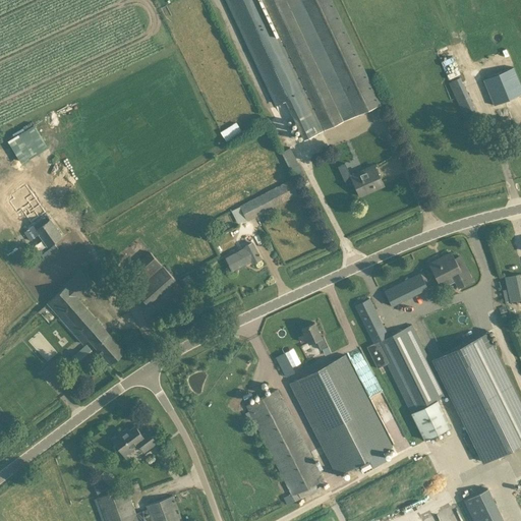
[(381,106),(342,23),(331,0),(229,0),(279,104),(286,100),(304,139),(370,108),(371,110),(381,106)]
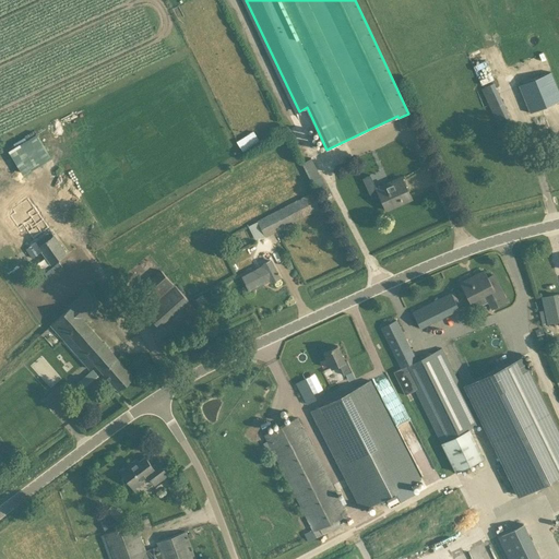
[(520,86),(532,114),(558,102),(558,90),(550,72),(520,86)]
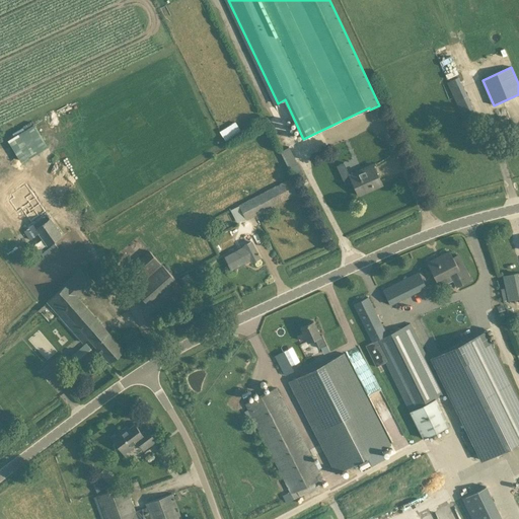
[(458,77),(448,82),(446,83),(465,124),(478,118),(458,77)]
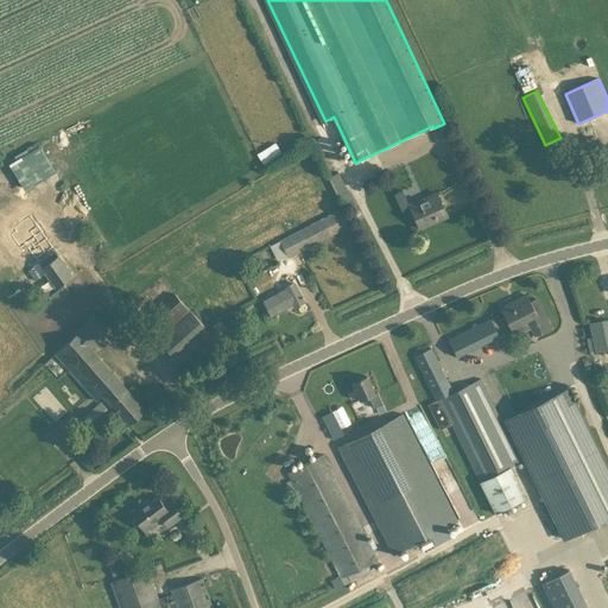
[(258,153),(265,164),(283,152),(276,141),(258,153)]
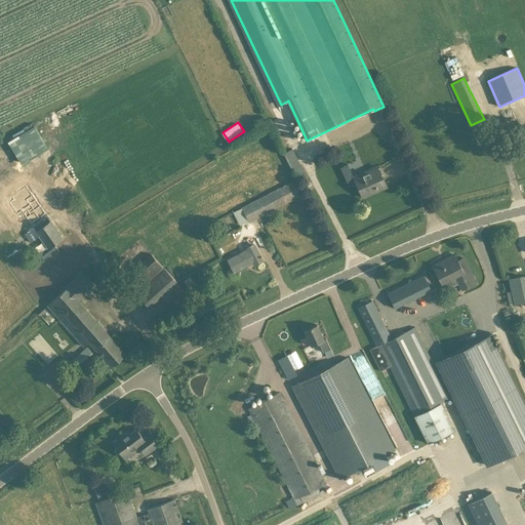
[(294,173),(303,170),(289,135),(281,138),(294,173)]
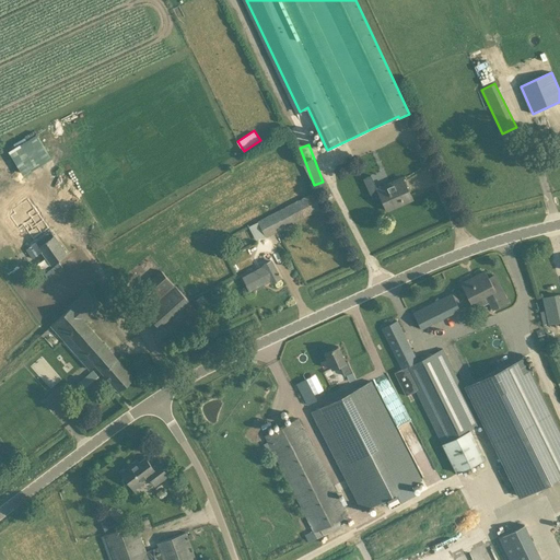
[(407,161),(410,171),(420,166),(417,158),(407,161)]
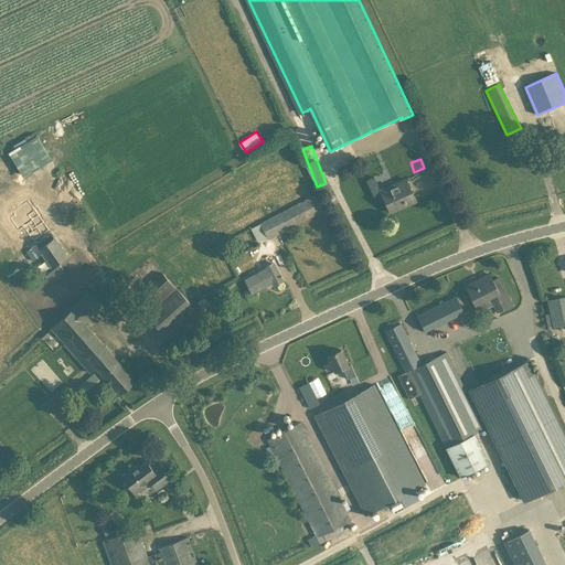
[(406,179),(379,191),(390,214),(417,201),(406,179)]
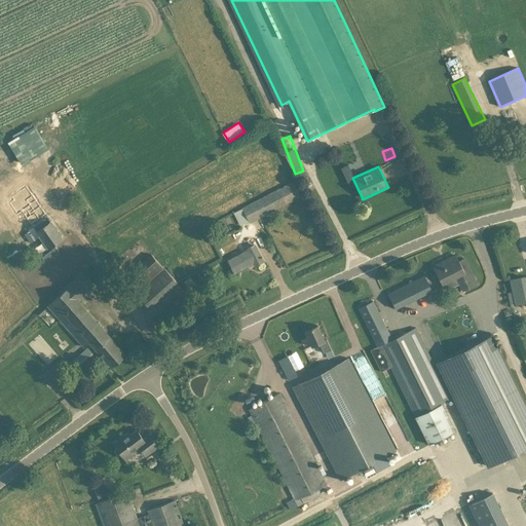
[(301,196),(293,181),(241,208),(250,223),(301,196)]
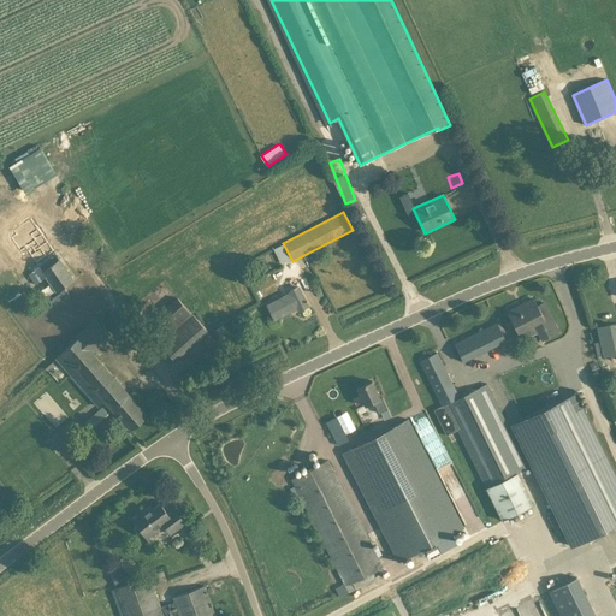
[(36,264),(53,250),(31,217),(13,230),(16,235),(11,237),(21,252),(25,248),(36,264)]
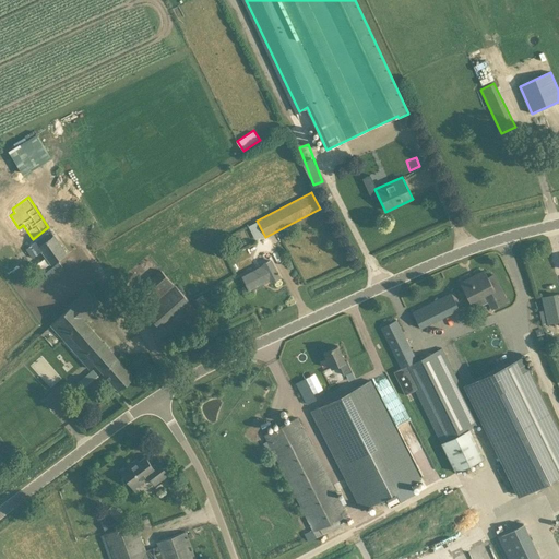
[(36,241),(31,246),(37,254),(42,251),(50,264),(67,252),(54,235),(38,246),(36,241)]
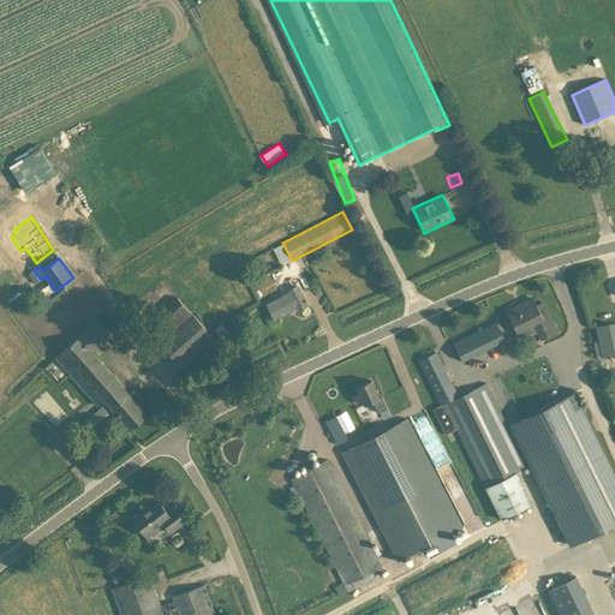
[(298,312),(309,306),(298,285),(287,291),(287,292),(287,293),(284,296),(266,304),(274,321),(297,309),(298,312)]
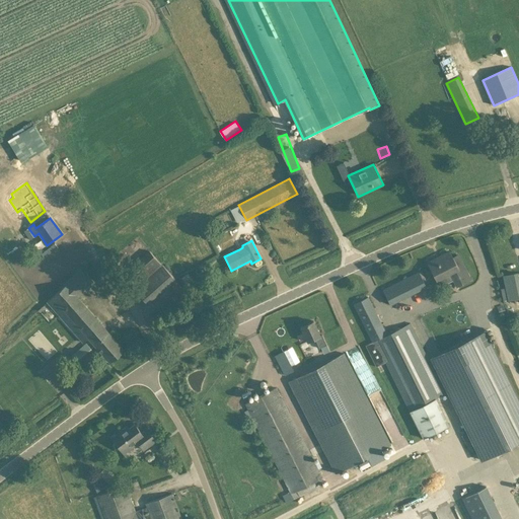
[(162,265),(150,250),(122,275),(135,289),(134,289),(147,303),(174,279),(162,265)]
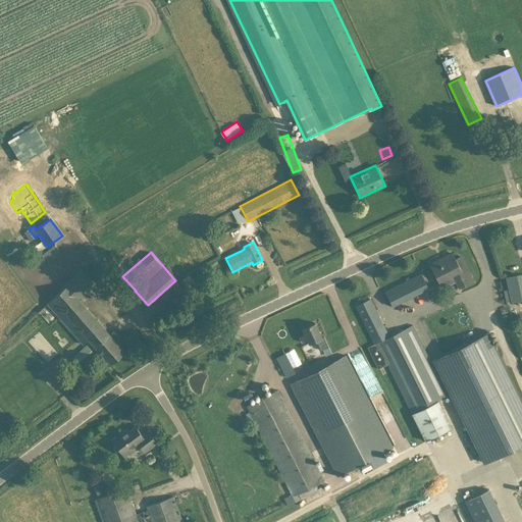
[(452,253),(444,257),(441,258),(442,259),(432,265),(431,263),(430,264),(434,272),(439,282),(453,276),(455,280),(459,289),(473,281),(465,265),(461,256),(455,259),(452,253)]
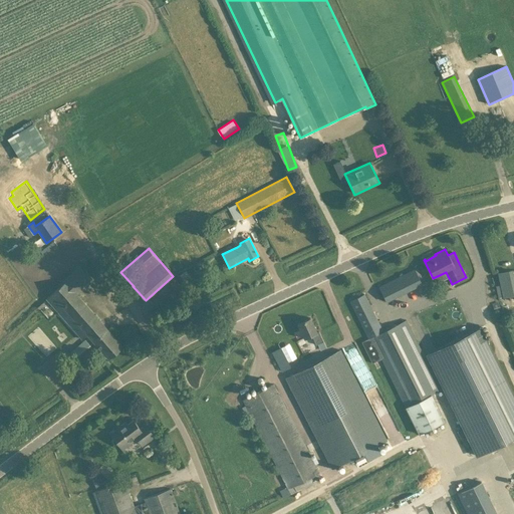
[(122,347),(103,324),(77,295),(92,281),(79,266),(63,281),(64,282),(46,299),(49,302),(72,329),(76,334),(82,340),(87,335),(108,360),(122,347)]
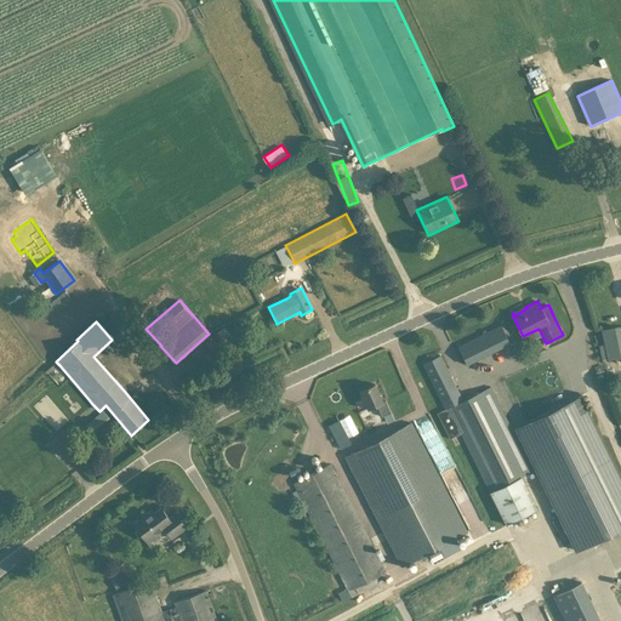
[(600,328),(603,343),(598,345),(600,359),(620,355),(620,325),(600,328)]
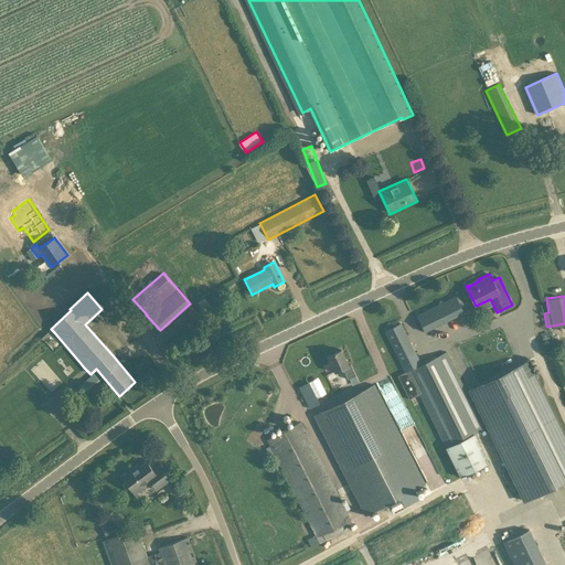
[(204,298),(196,302),(201,309),(209,305),(204,298)]
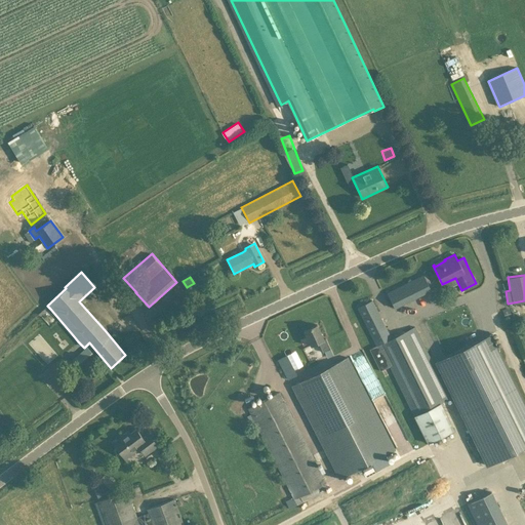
[(395,308),(420,295),(413,280),(387,293),(394,307),(395,308)]
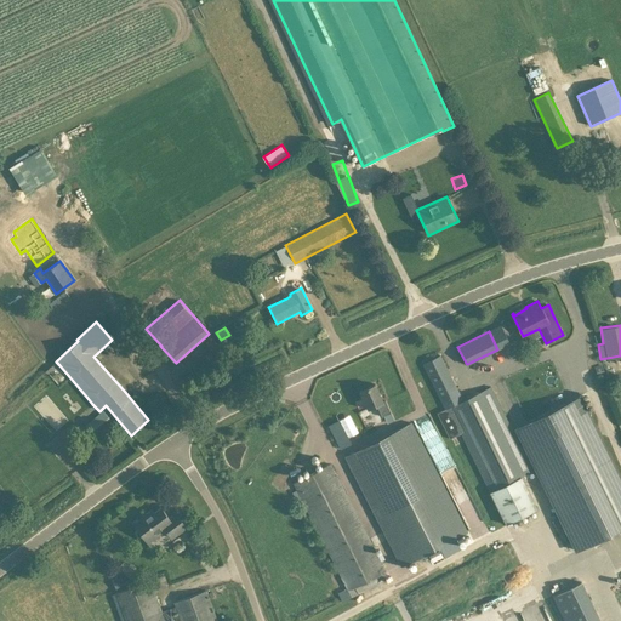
[(462,433),(506,524),(537,508),(522,477),(533,471),(490,387),(463,400),(440,355),(423,364),(445,409),(437,412),(443,423),(450,439),(462,433)]
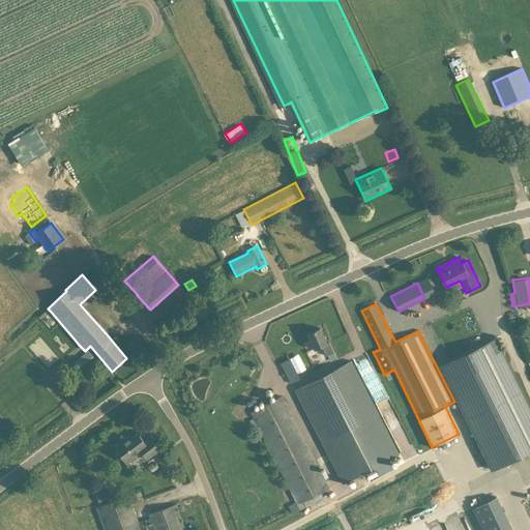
[(320,327),(307,333),(314,349),(322,345),(326,355),(333,352),(329,342),(327,343),(320,327)]
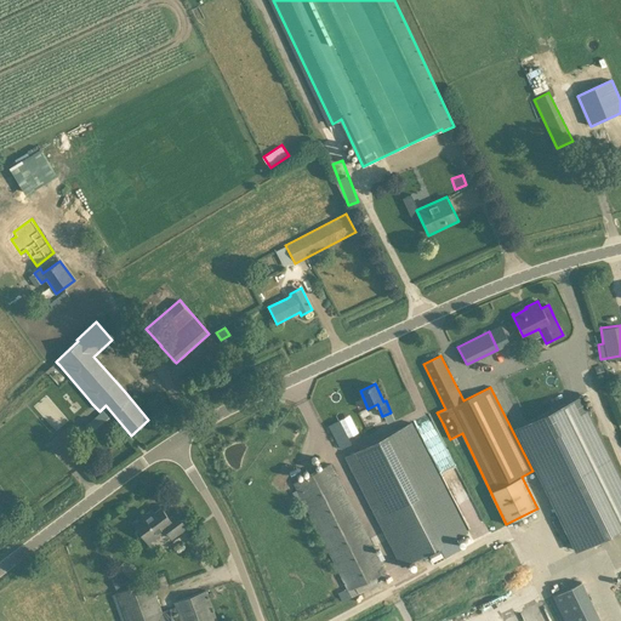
[(620,480),(579,397),(552,410),(536,417),(527,422),(516,427),(577,551),(592,543),(620,528),(620,480)]
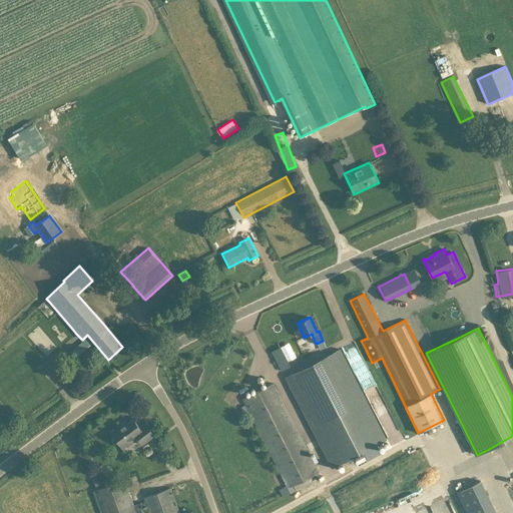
[(70,353),(79,363),(93,349),(85,340),(70,353)]
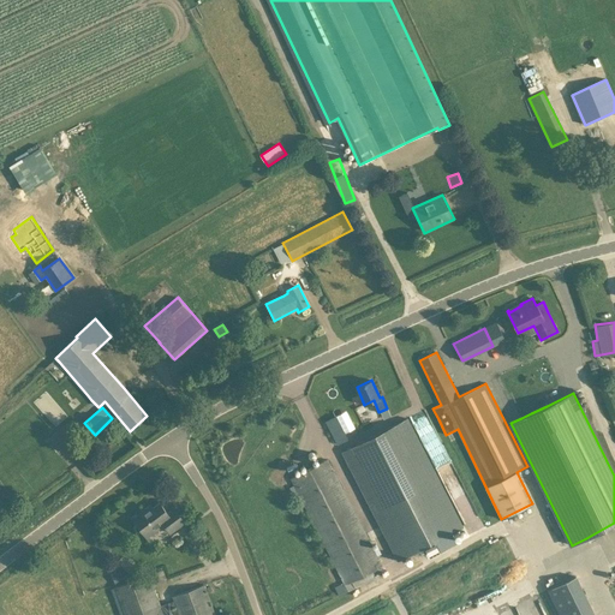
[(464,527),(407,418),(342,452),(398,561),(424,547),(428,554),(437,548),(434,542),(464,527)]
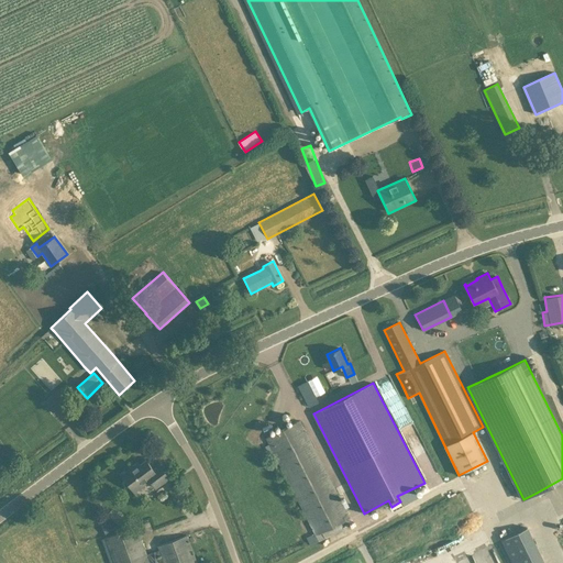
[(315,395),(305,399),(309,407),(319,403),(315,395)]
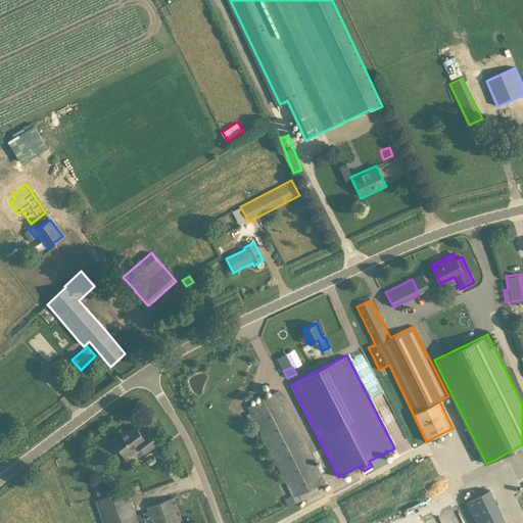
[(293,497),(316,485),(324,482),(325,481),(321,472),(318,466),(279,390),(247,407),(246,407),(260,435),(293,497)]
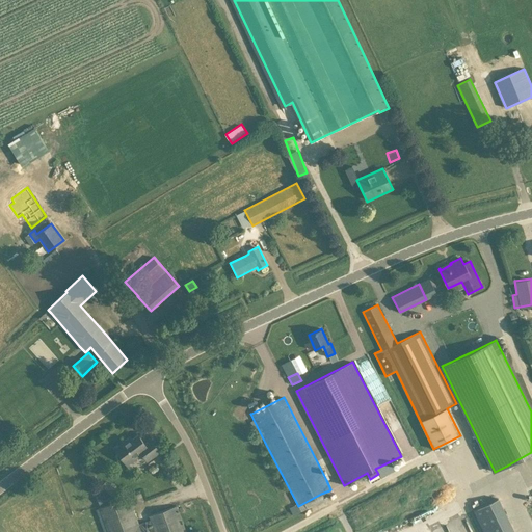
[(147,461),(159,452),(151,440),(144,444),(138,434),(132,440),(130,436),(114,448),(118,453),(116,454),(116,456),(118,459),(121,459),(122,458),(127,464),(141,454),(147,461)]
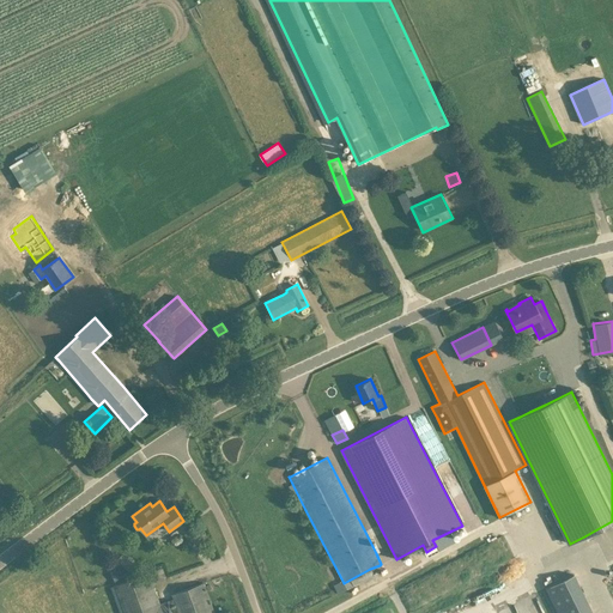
[(123,565),(110,571),(116,582),(128,576),(123,565)]
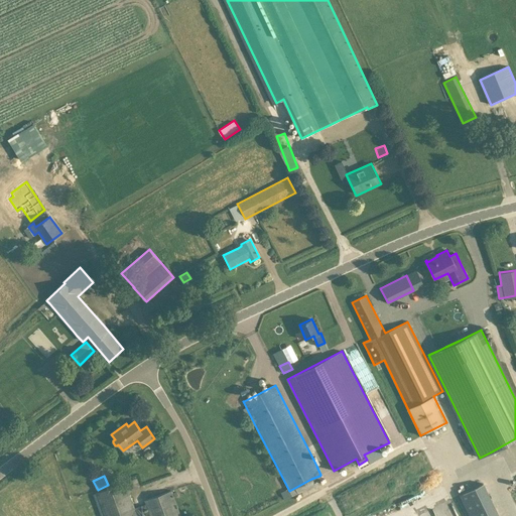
[(134,508),(130,495),(131,494),(126,482),(96,493),(104,515),(148,515),(149,515),(180,515),(171,491),(144,500),(146,504),(134,508)]
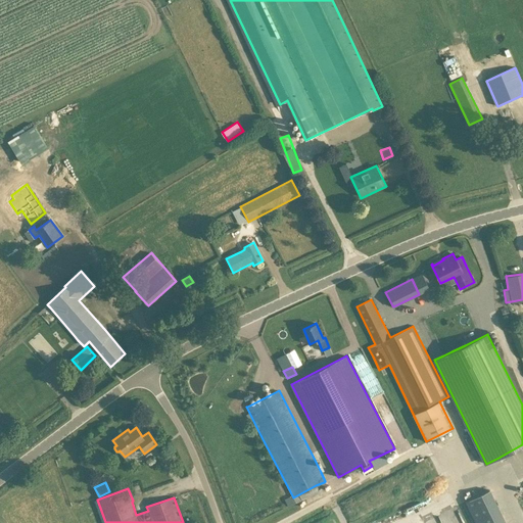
[(504,522),(489,491),(465,503),(474,522),(504,522)]
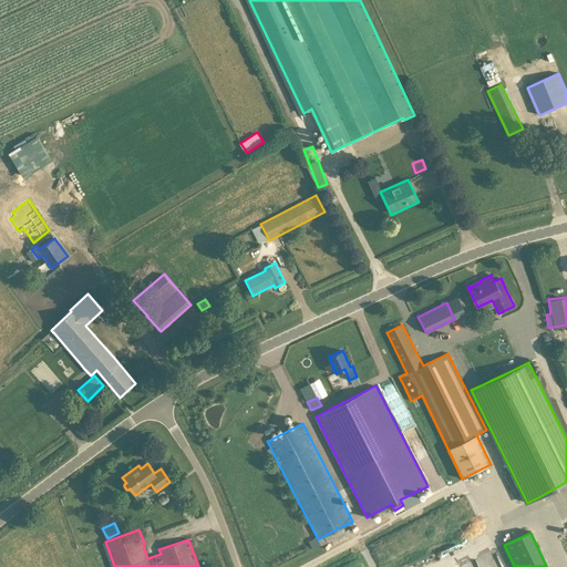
[(505,566),(497,548),(476,558),(480,566),(505,566)]
